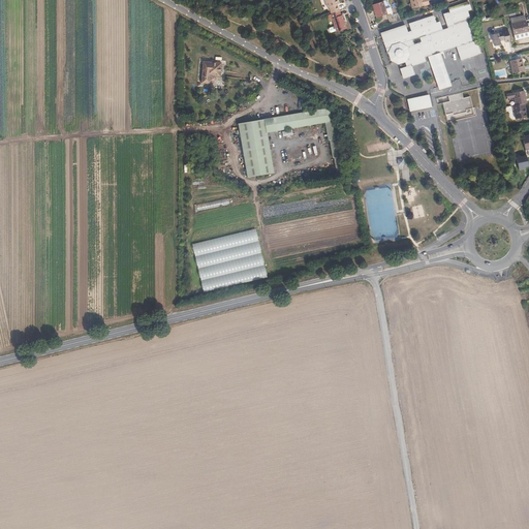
[(340,3),(338,0),(324,0),(328,7),(330,6),(332,13),(340,11),(338,4),(340,3)]
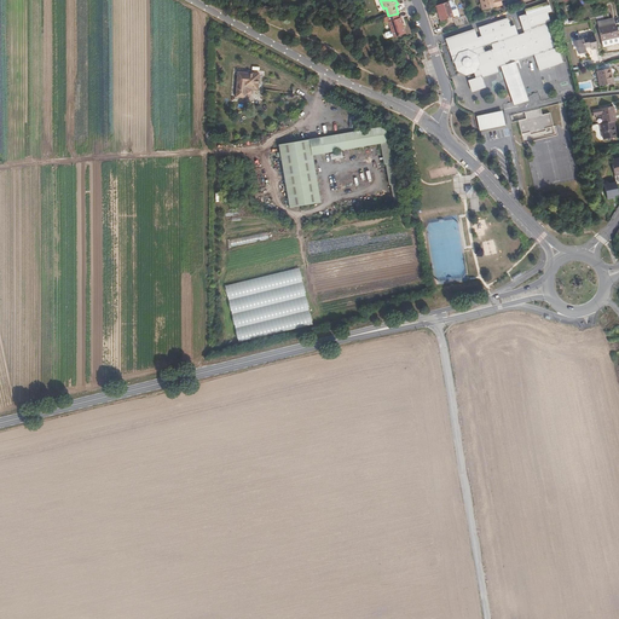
[(503,5),(501,0),(480,0),(482,10),(503,5)]
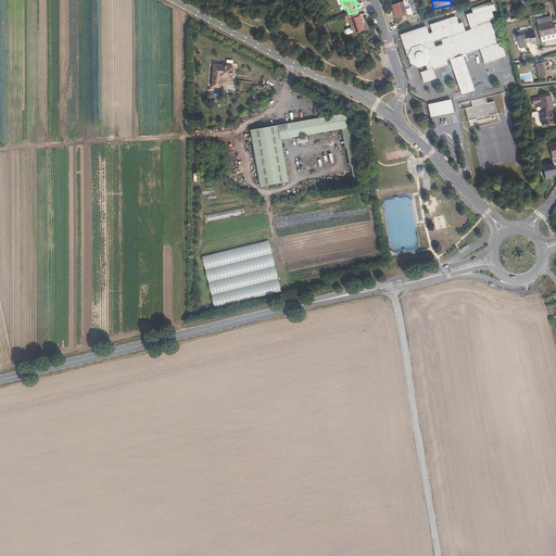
[(406,10),(403,1),(392,4),(394,11),(395,10),(396,13),(394,13),(396,19),(407,15),(406,10)]
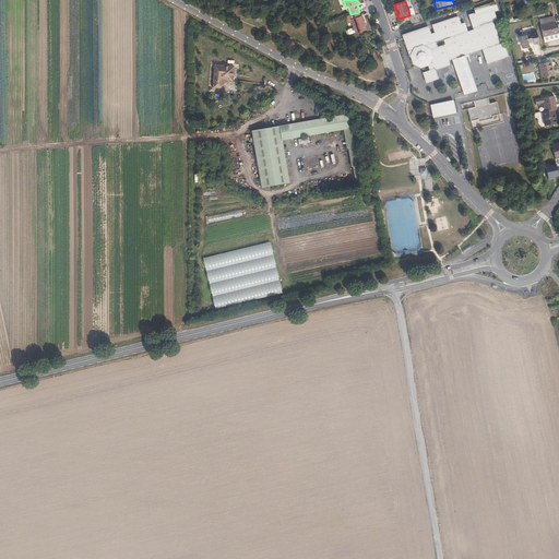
[(509,57),(504,47),(501,48),(492,21),(497,20),(494,12),(497,11),(495,2),(474,9),(474,12),(467,14),(472,28),(475,27),(473,33),(465,30),(467,26),(462,24),(459,16),(433,25),(436,33),(432,34),(429,26),(404,35),(407,47),(409,46),(412,50),(411,52),(412,56),(413,56),(415,62),(421,67),(428,64),(430,70),(424,73),(427,83),(439,79),(436,70),(451,66),(449,61),(453,60),(466,55),(479,50),(484,54),(487,63),(509,57)]
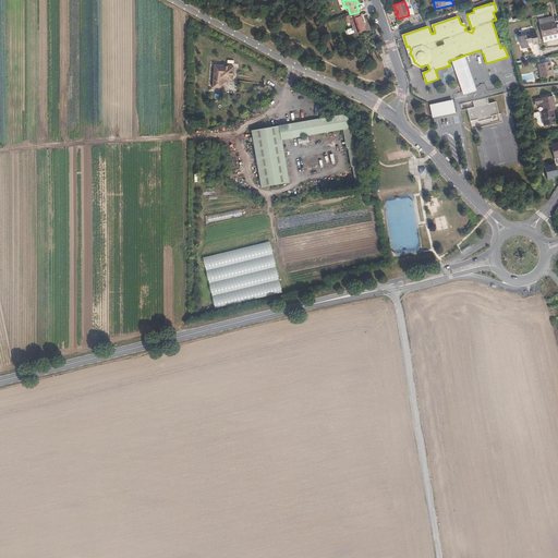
[(366,31),(362,16),(360,16),(359,12),(350,14),(350,15),(353,27),(355,33),(355,34),(366,31)]
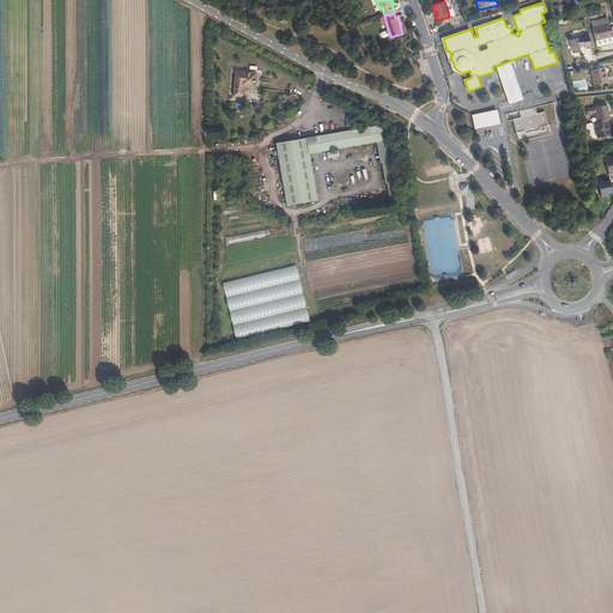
[(612,40),(607,18),(593,22),(599,47),(612,42),(612,40)]
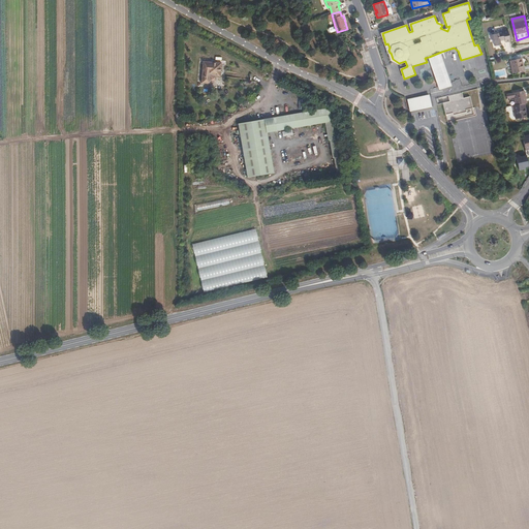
[(500,48),(500,44),(509,43),(508,32),(491,34),(492,49),(500,48)]
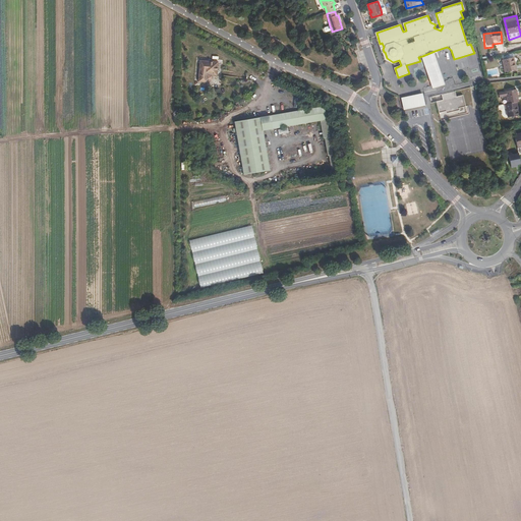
[(446,83),(435,51),(422,56),(430,81),(446,83)]
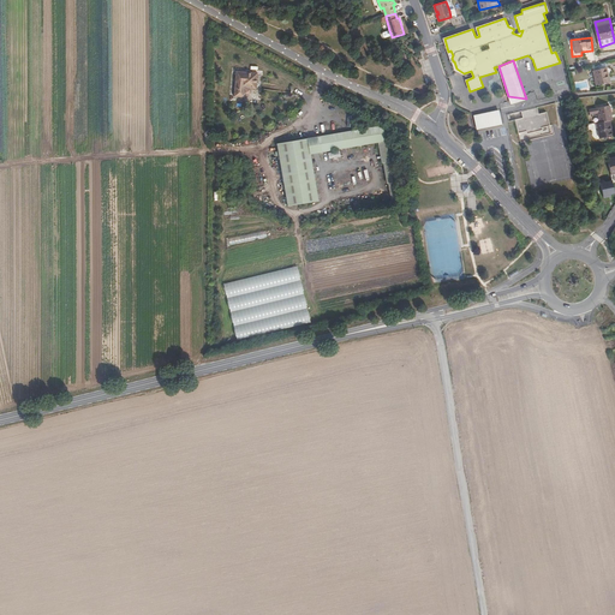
[(610,83),(607,67),(593,71),(596,77),(597,85),(610,83)]
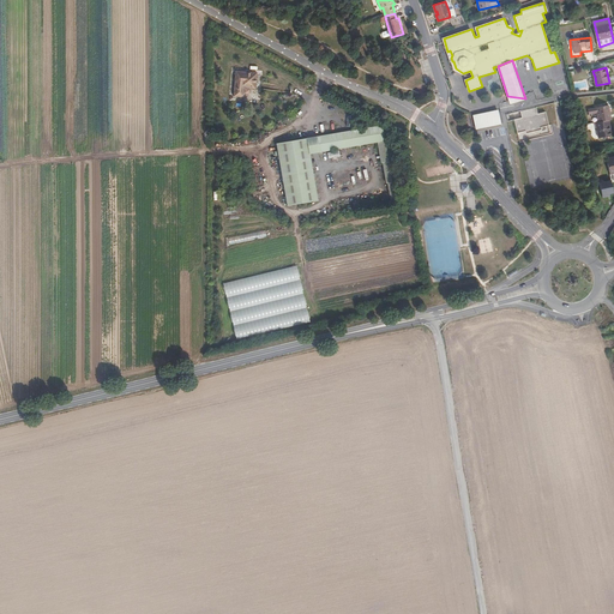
[(258,74),(238,73),(235,97),(245,98),(246,88),(250,88),(250,90),(257,91),(258,74)]
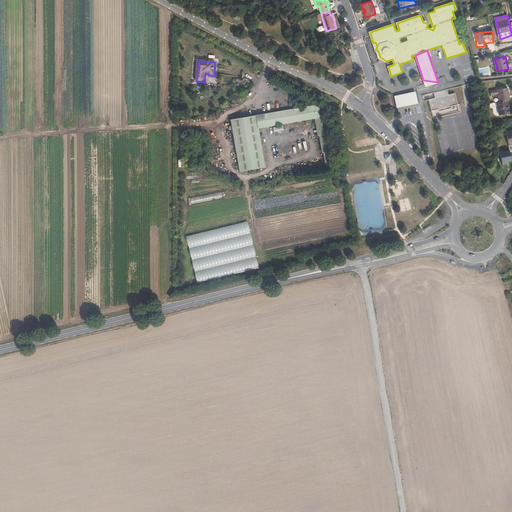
[(509,100),(506,88),(489,91),(490,96),(496,95),(498,102),(507,100),(509,100)]
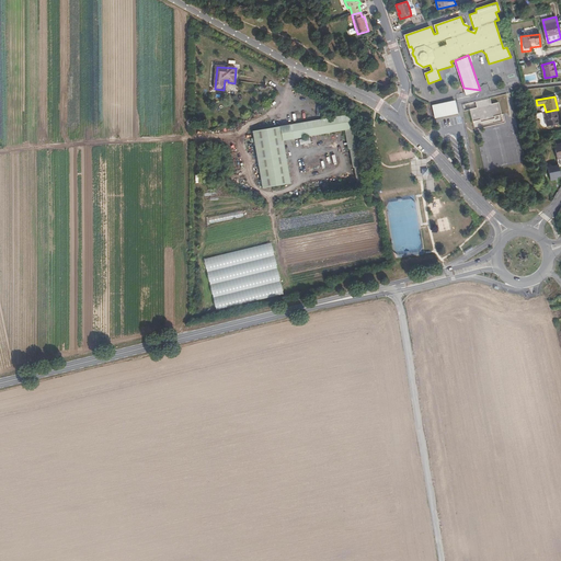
[(500,115),(497,103),(490,105),(489,99),(477,102),(479,107),(469,110),(472,122),(481,119),(482,121),(492,118),(491,117),(500,115)]
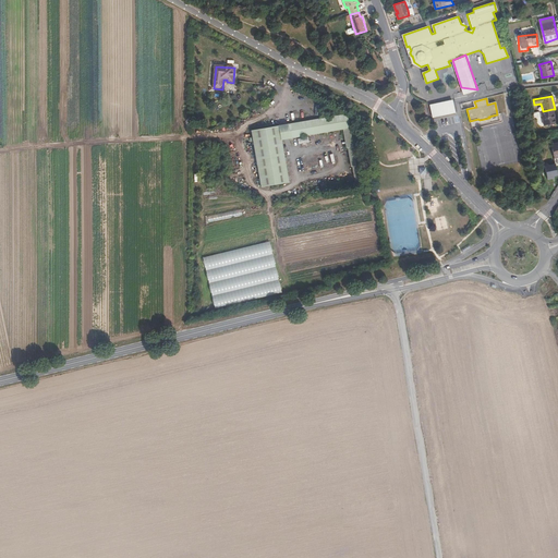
[(452,99),(429,105),(433,118),(456,112),(452,99)]
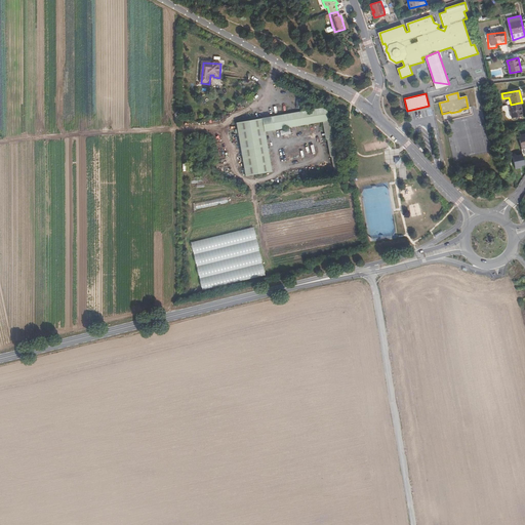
[(522,117),(520,103),(511,105),(509,106),(511,118),(522,117)]
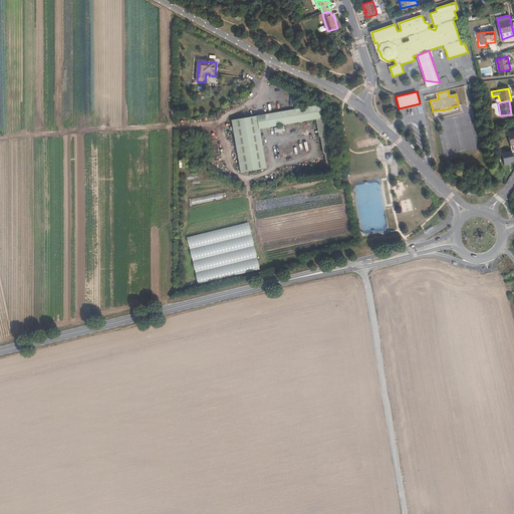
[(322,119),(320,106),(266,115),(268,129),(316,120),(322,119)]
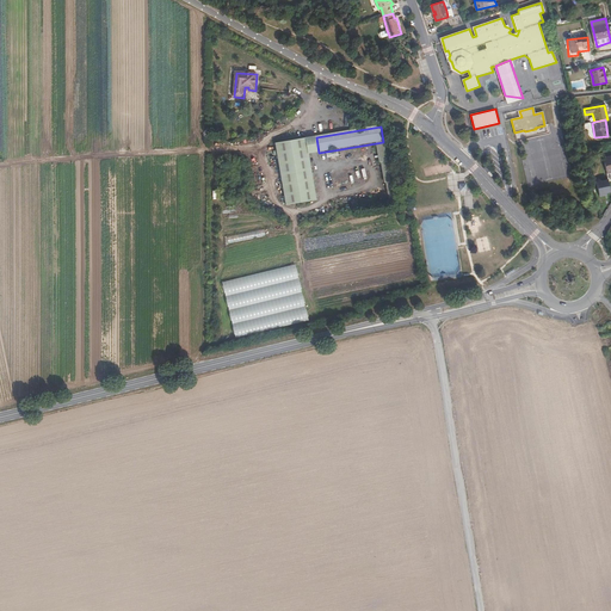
[(319,153),(316,137),(307,139),(309,154),(319,153)]
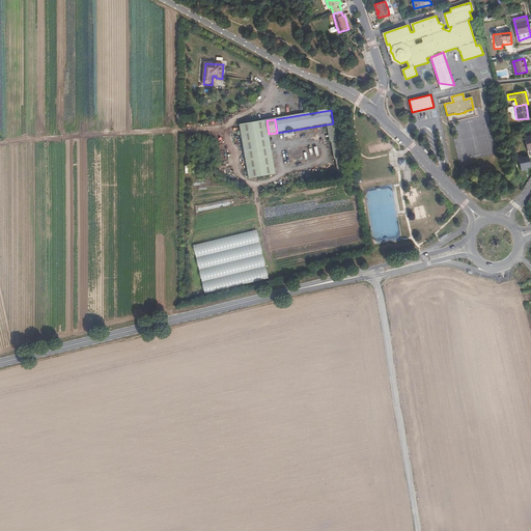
[(275,174),(269,134),(267,120),(240,124),(249,178),(275,174)]
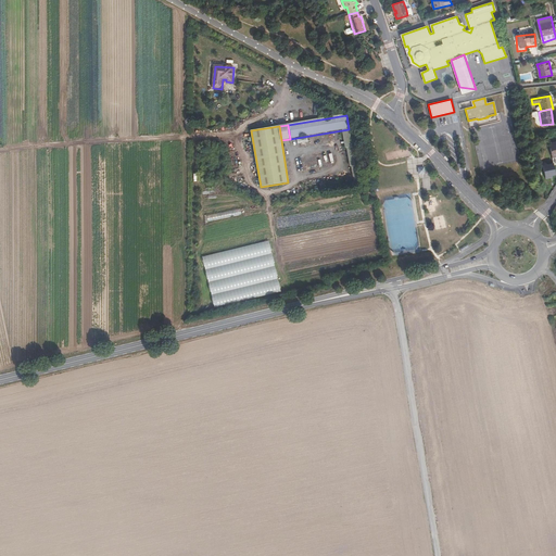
[(358,185),(349,129),(342,130),(345,149),(346,149),(350,167),(351,167),(354,186),(358,185)]
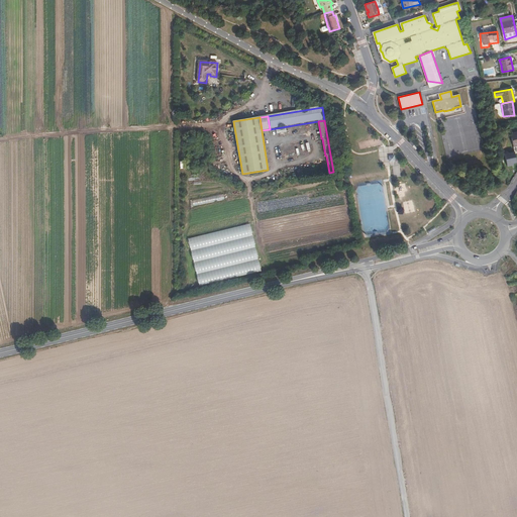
[(515,153),(504,154),(506,167),(516,166),(515,153)]
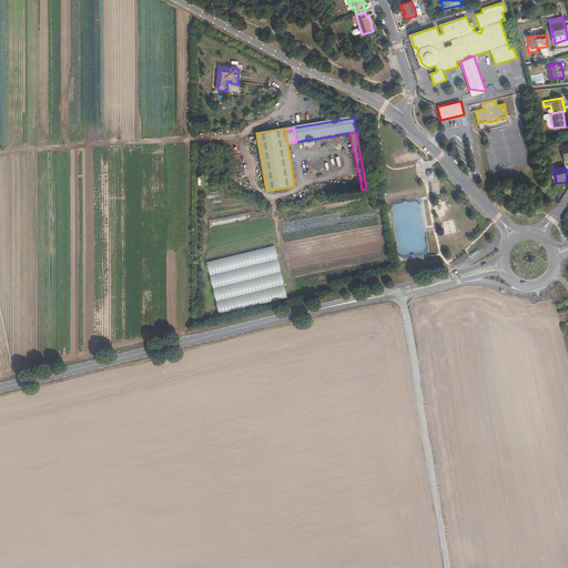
[(244,213),(212,220),(213,225),(246,219),(244,213)]
